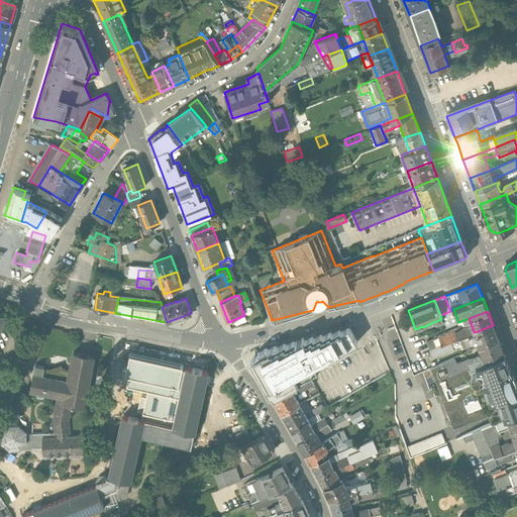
[(493,325),(475,332),(474,332),(449,341),(453,350),(477,340),(480,346),(498,338),(493,325)]
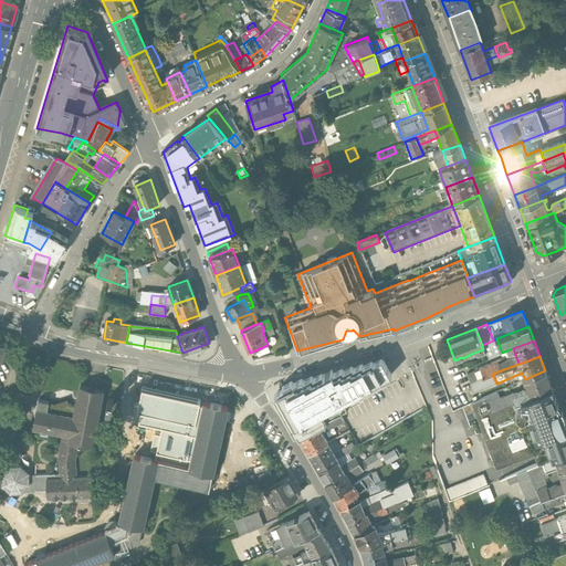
[(504,357),(480,367),(480,368),(483,377),(488,376),(492,374),(519,364),(516,357),(511,357),(505,359),(504,357)]
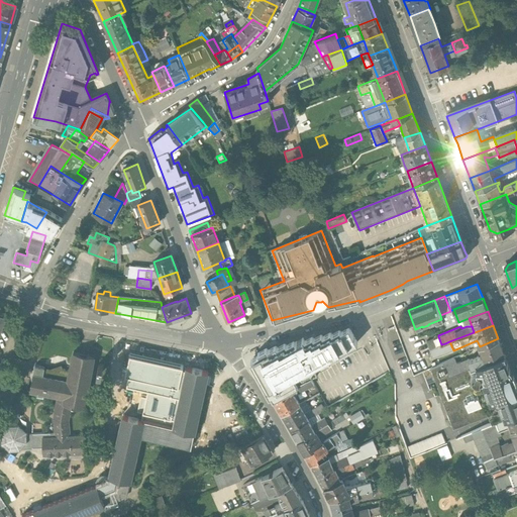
[(285,345),(278,349),(276,347),(269,351),(267,349),(259,354),(261,356),(252,360),(273,399),(314,377),(309,369),(357,342),(349,330),(341,334),(340,332),(332,336),(330,334),(323,339),(322,337),(314,341),(313,339),(305,343),(304,341),(296,345),(294,343),(287,347),(285,345)]
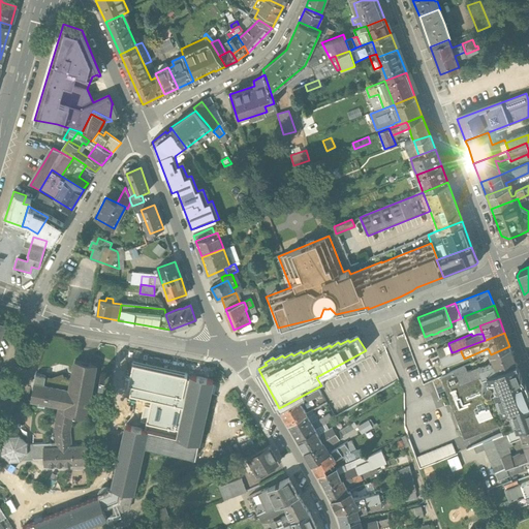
[(448,344),(436,350),(437,352),(440,359),(452,352),(448,344)]
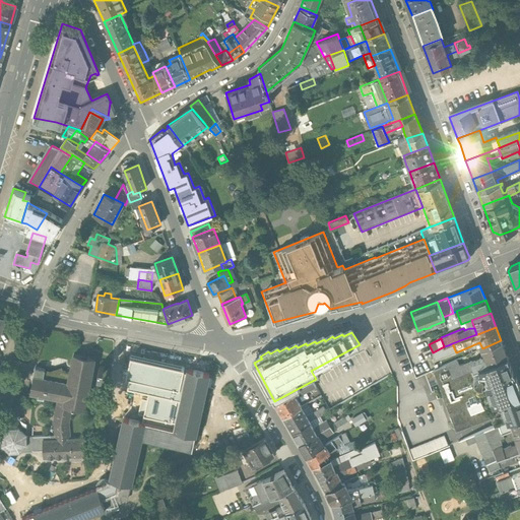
[(501,340),(482,348),(484,354),(480,355),(481,359),(471,362),(471,363),(473,369),(507,356),(501,340)]
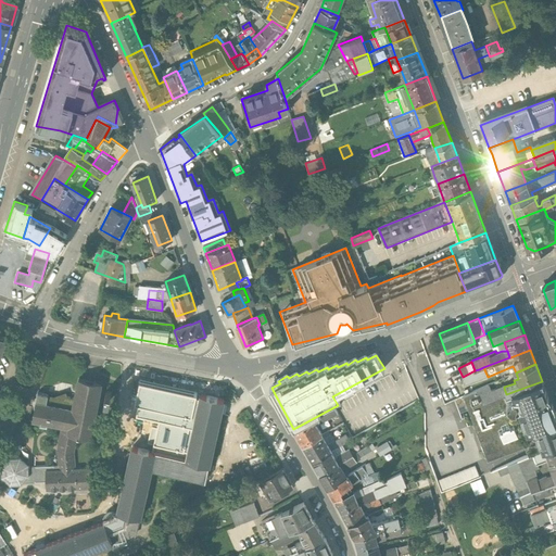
[(419,401),(403,367),(392,373),(341,404),(345,413),(339,416),(352,440),(419,401)]
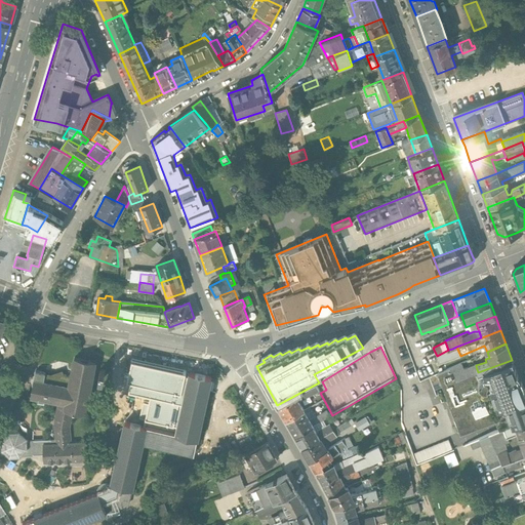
[(434,350),(425,355),(428,360),(437,356),(434,350)]
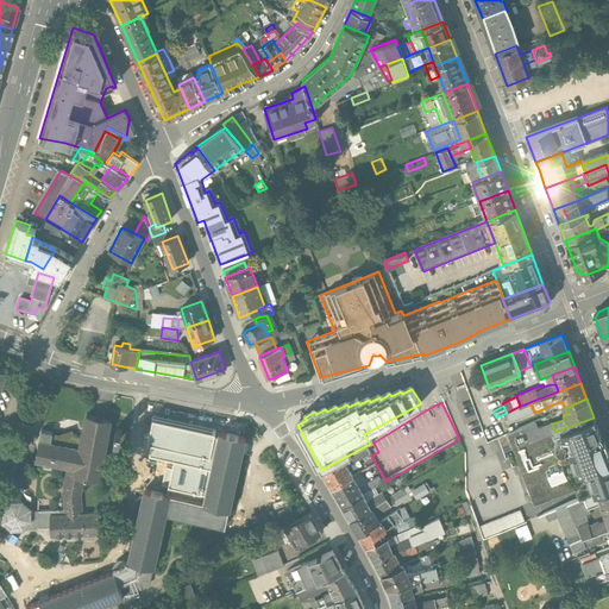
[(111,420),(86,415),(82,437),(76,468),(74,476),(85,478),(99,481),(100,478),(105,479),(108,476),(110,471),(107,468),(101,466),(111,420)]
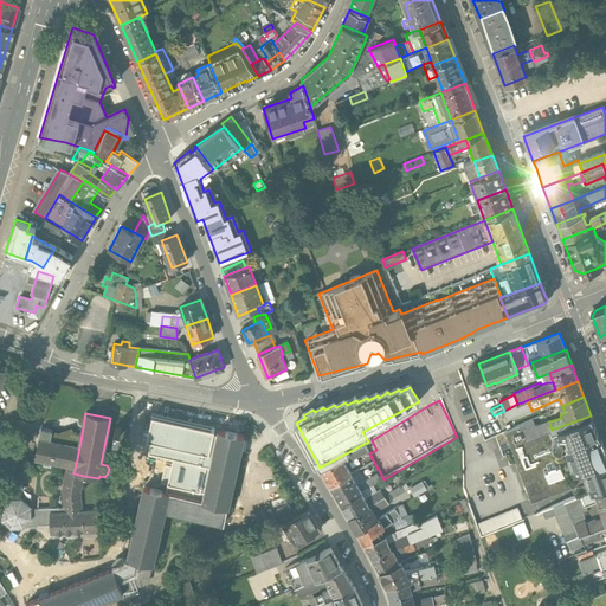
[(605,450),(605,451),(604,446),(605,446),(601,437),(600,437),(598,432),(597,432),(591,416),(552,430),(524,440),(521,424),(504,432),(524,483),(526,492),(528,492),(533,501),(572,487),(577,498),(580,496),(594,491),(605,485),(605,450)]
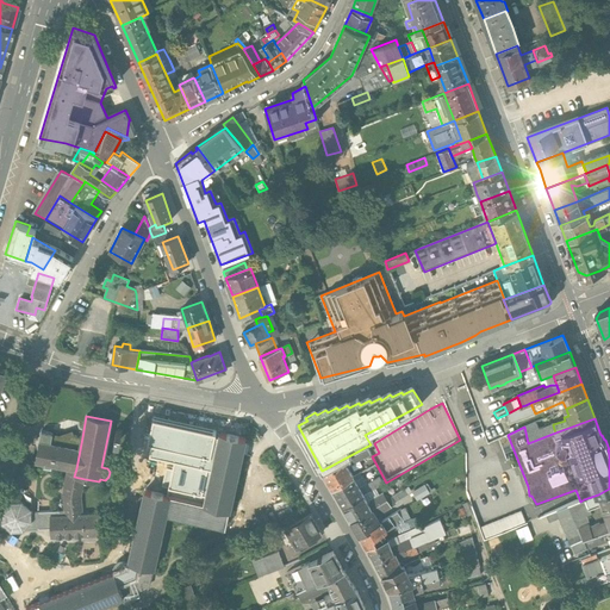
[(552,423),(537,429),(535,423),(524,427),(528,443),(555,433),(553,425),(553,424),(552,423)]
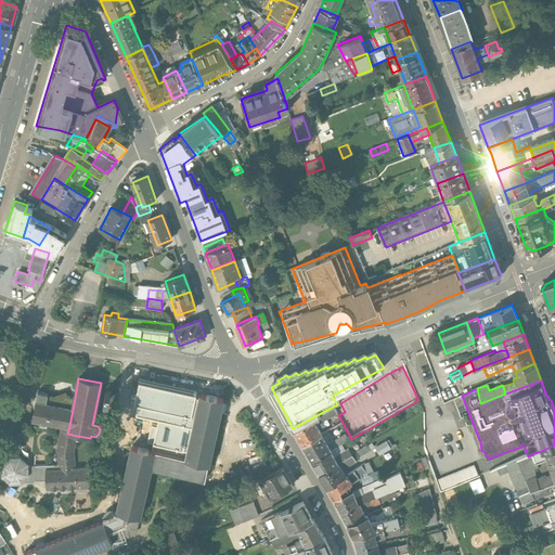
[(139,517),(150,467),(204,479),(222,399),(201,394),(185,459),(131,447),(117,512),(115,511),(112,511),(108,511),(106,513),(104,516),(103,518),(104,521),(24,554),(81,554),(112,543),(112,542),(136,533),(139,517)]
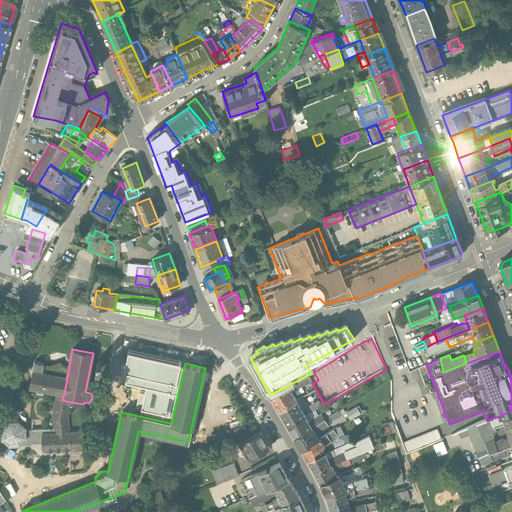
[(50,366),(44,365),(44,364),(35,363),(30,387),(39,389),(38,391),(44,392),(44,390),(57,392),(64,393),(69,367),(62,366),(59,363),(50,366)]
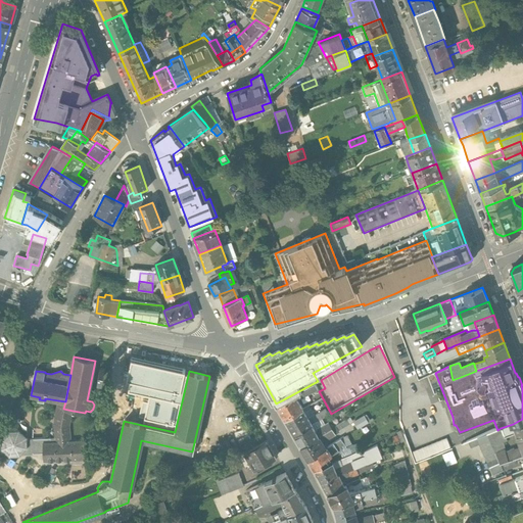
[(276,403),(276,405),(285,419),(302,410),(296,399),(298,397),(300,398),(322,386),(319,381),(318,381),(276,403)]
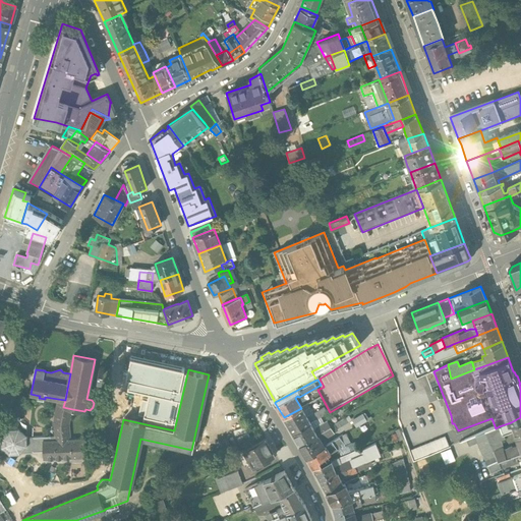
[(65,400),(58,399),(53,421),(55,437),(55,441),(71,440),(69,423),(72,409),(63,407),(65,400)]
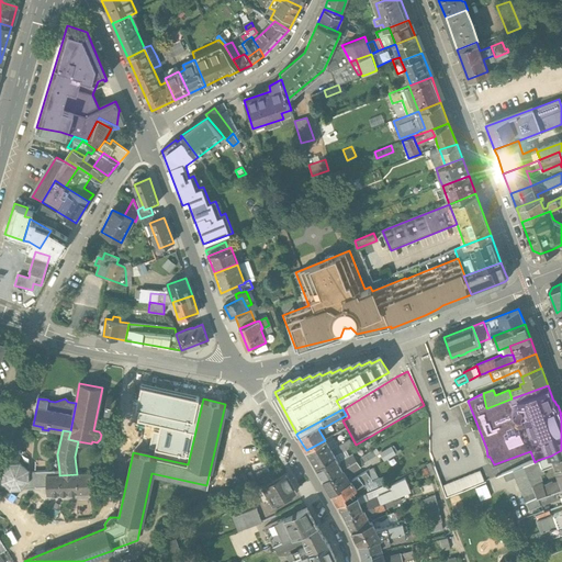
[(332,450),(325,440),(306,450),(316,468),(335,457),(332,450)]
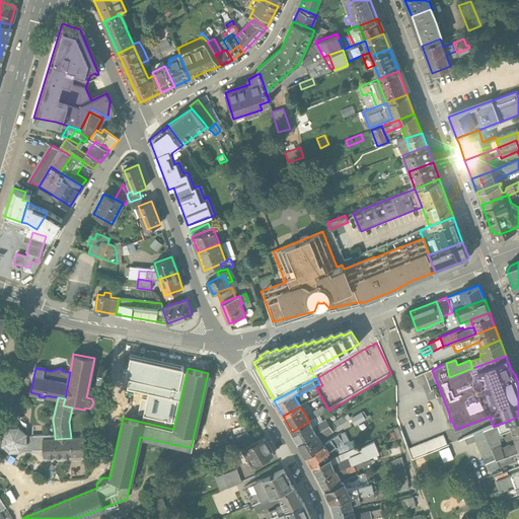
[(317,410),(306,416),(309,422),(320,415),(317,410)]
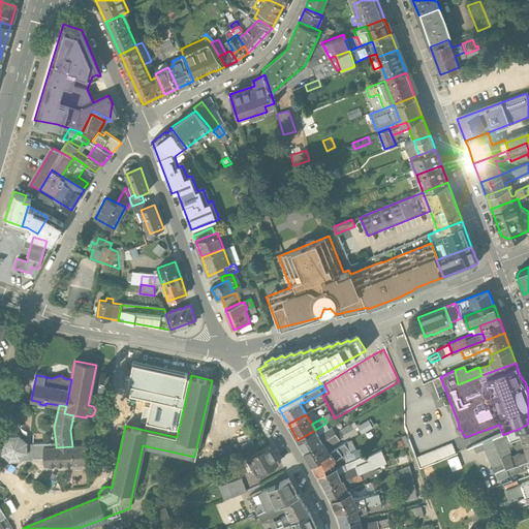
[(528,424),(519,429),(523,441),(528,438),(528,424)]
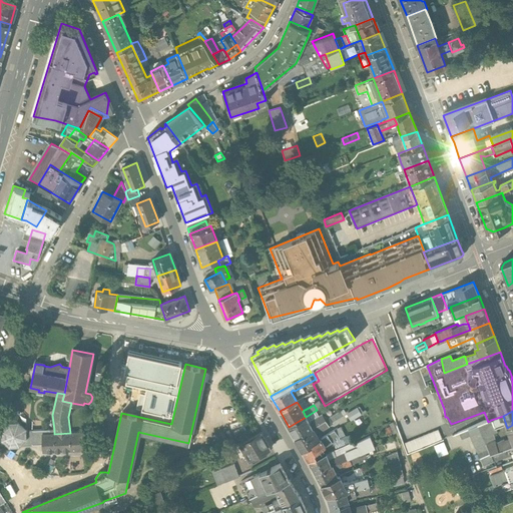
[(331,412),(323,416),(325,420),(328,418),(333,416),(331,412)]
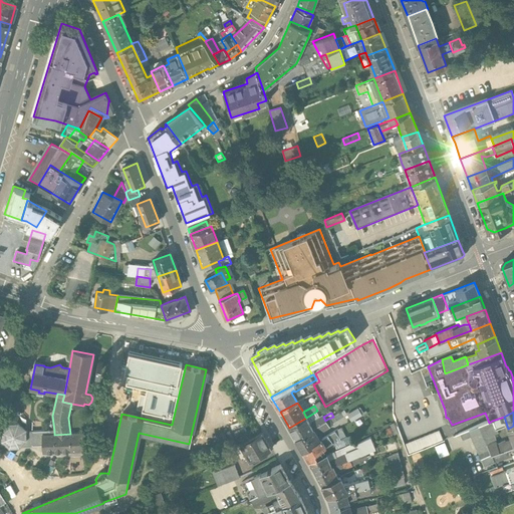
[(339,413),(333,417),(336,421),(342,418),(339,413)]
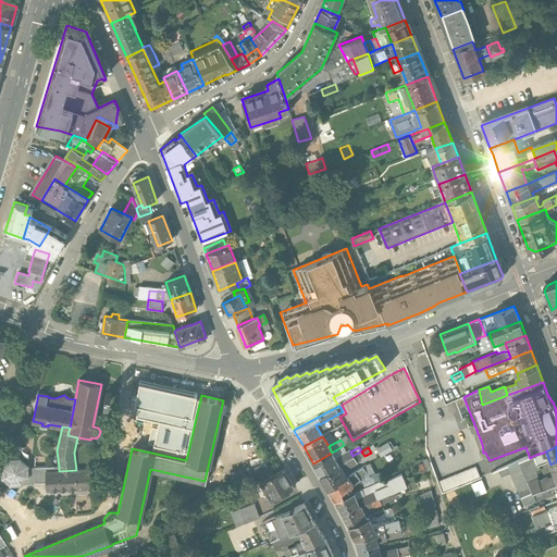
[(332,453),(313,463),(320,475),(353,456),(350,452),(349,450),(339,456),(336,460),(332,453)]
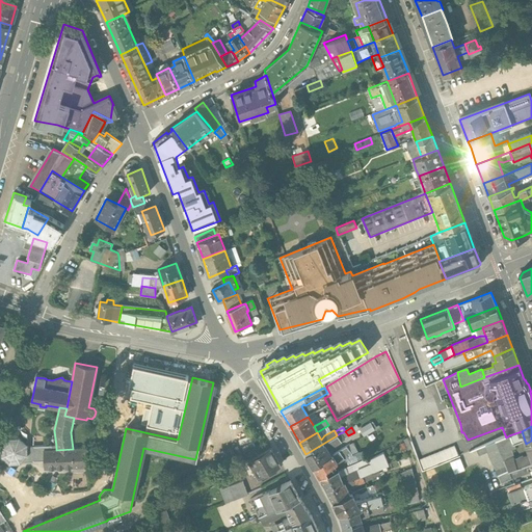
[(337,435),(306,454),(313,467),(330,456),(326,449),(329,449),(341,443),(337,435)]
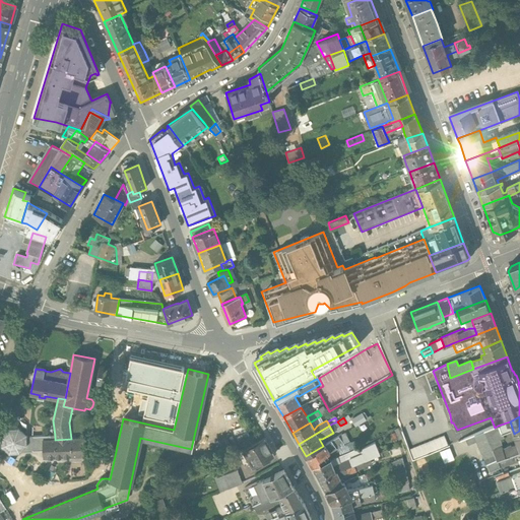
[(495,428),(483,432),(491,446),(500,442),(499,440),(503,438),(498,426),(495,428)]
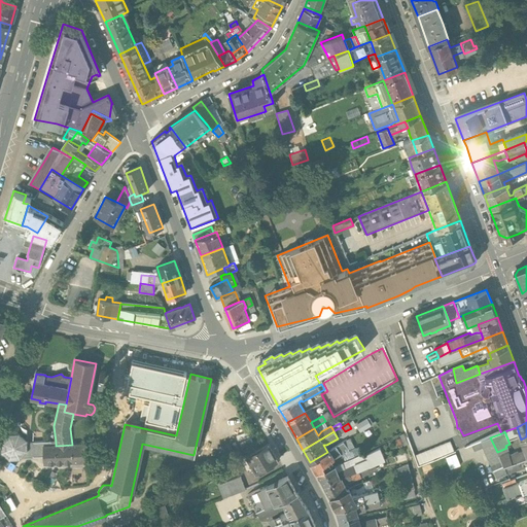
[(56,442),(27,443),(19,434),(9,435),(3,443),(3,452),(10,458),(20,457),(21,456),(24,458),(43,457),(44,465),(88,463),(86,444),(72,445),(56,446),(56,442)]
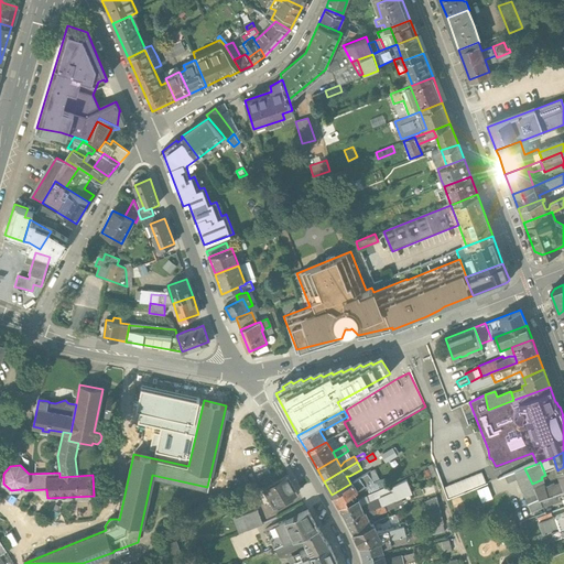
[(563,467),(557,470),(562,483),(555,485),(554,484),(545,487),(544,484),(533,487),(539,499),(563,489),(563,467)]
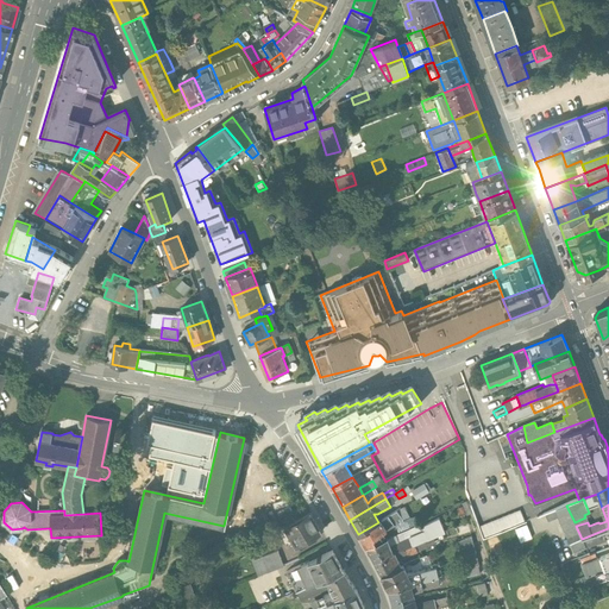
[(401,509),(389,516),(391,522),(397,519),(399,520),(403,516),(402,515),(403,514),(401,509)]
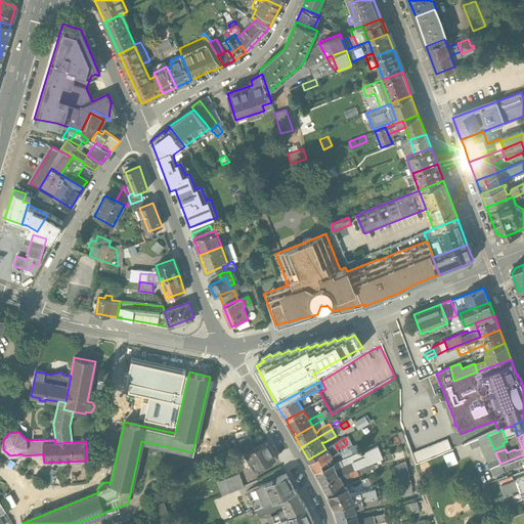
[(448,438),(411,453),(416,465),(452,448),(448,438)]
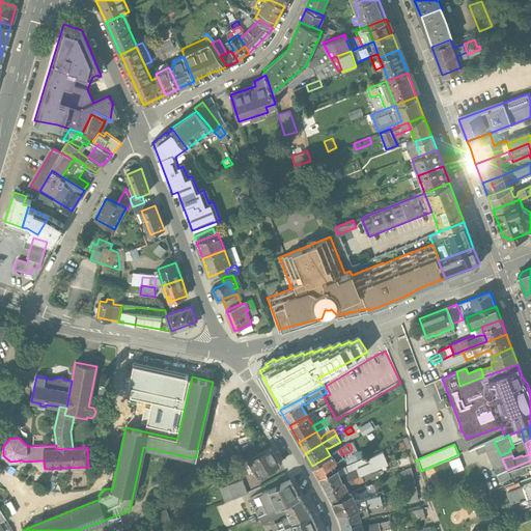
[(477,453),(484,450),(480,444),(474,448),(477,453)]
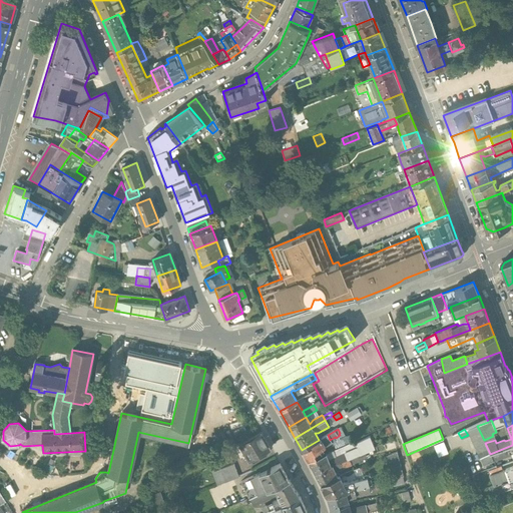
[(262,432),(239,444),(248,461),(250,460),(252,463),(269,454),(267,451),(271,449),(262,432)]
